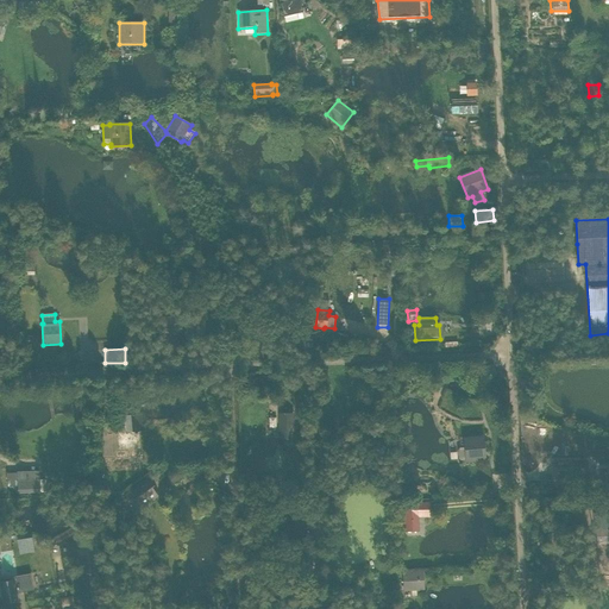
[(466,371),(466,382),(484,382),(484,371),(466,371)]
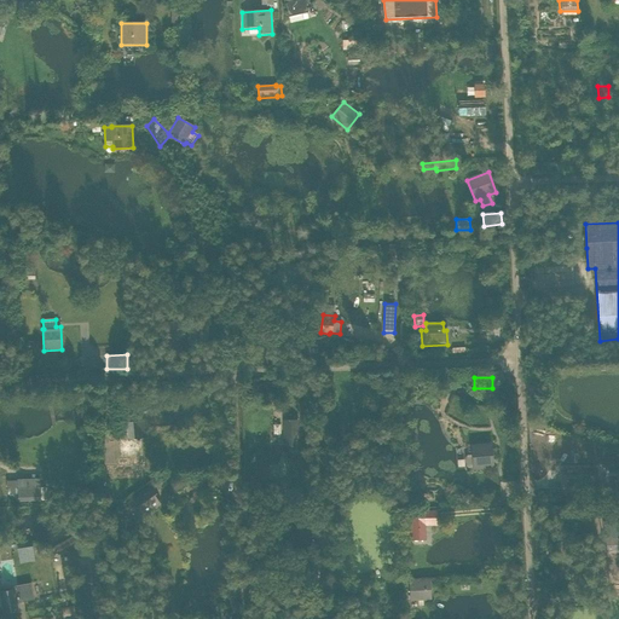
[(209,400),(223,399),(221,387),(209,388),(209,400)]
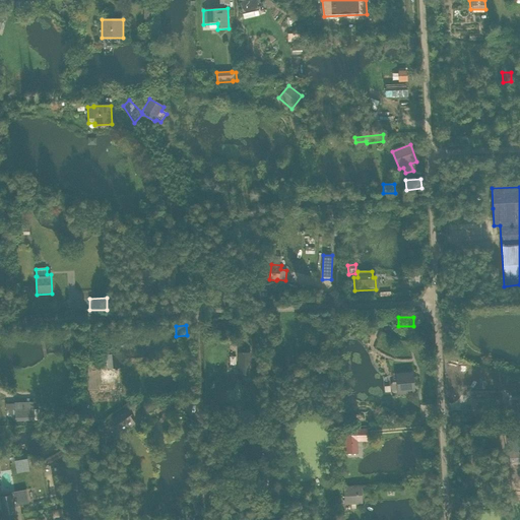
[(262,345),(271,344),(270,333),(262,334),(262,345)]
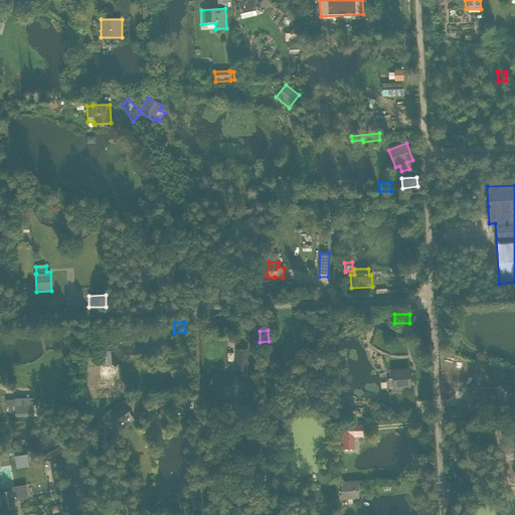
[(270,363),(276,363),(275,345),(264,346),(264,359),(270,359),(270,363)]
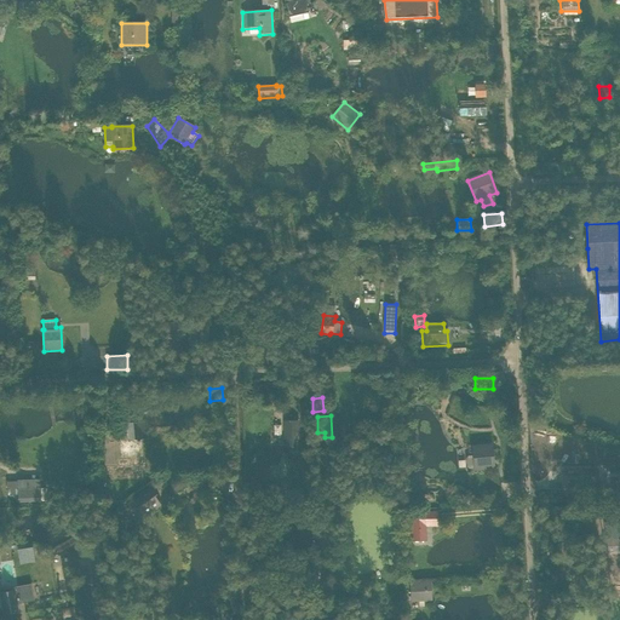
[(285,449),(299,449),(299,422),(285,422),(285,449)]
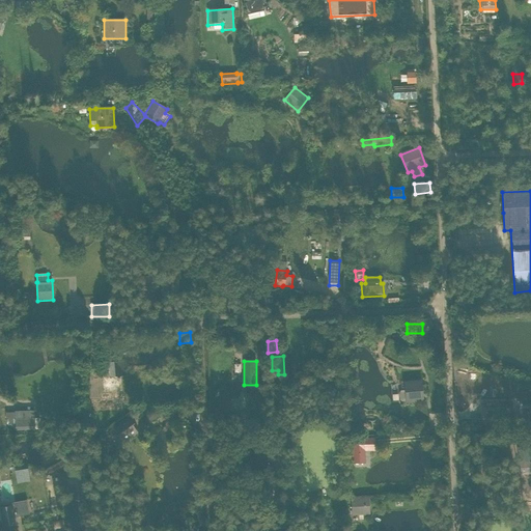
[(502,381),(502,379),(462,364),(458,373),(478,381),(478,380),(500,387),(500,386),(506,388),(508,383),(502,381)]
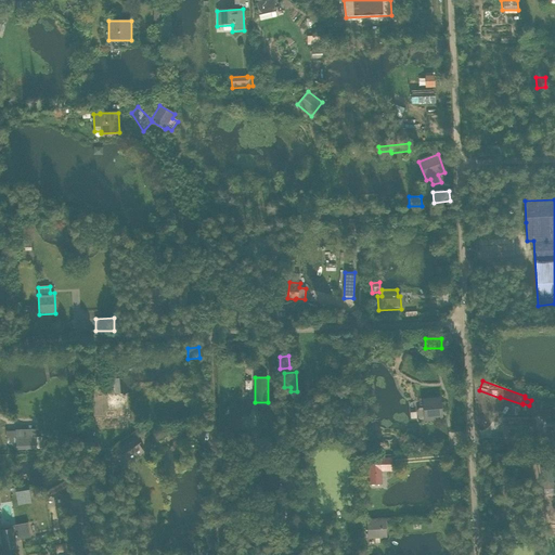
[(424,422),(442,421),(442,416),(447,415),(447,408),(441,408),(440,398),(423,399),(423,408),(420,409),(417,411),(418,418),(420,421),(424,420),(424,422)]
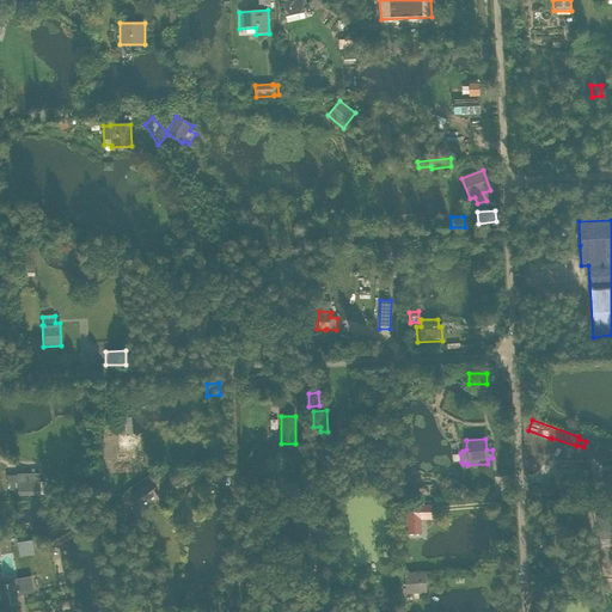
[(552,490),(581,490),(581,469),(571,469),(571,472),(557,472),(557,484),(552,484),(552,490)]
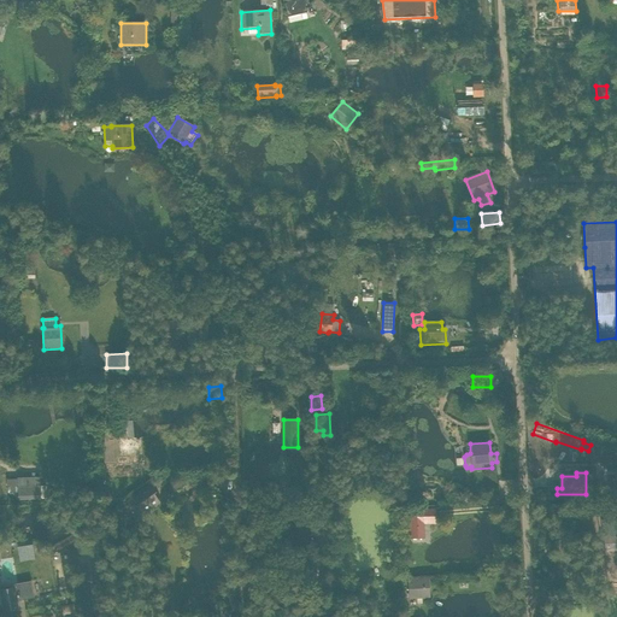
[(18,500),(46,498),(46,486),(41,486),(40,477),(17,479),(17,480),(6,481),(7,494),(10,493),(10,497),(18,497),(18,500)]
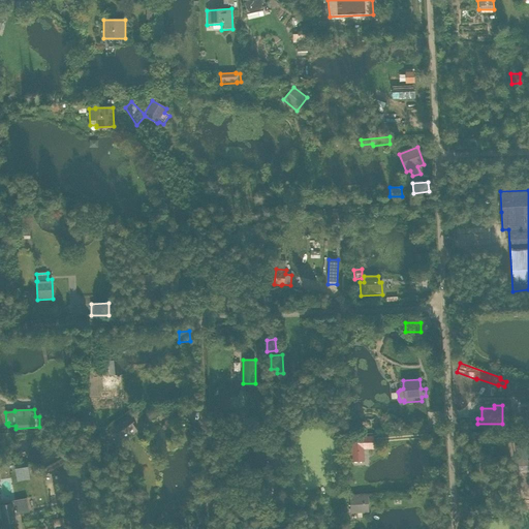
[(380,422),(387,424),(390,417),(382,414),(380,422)]
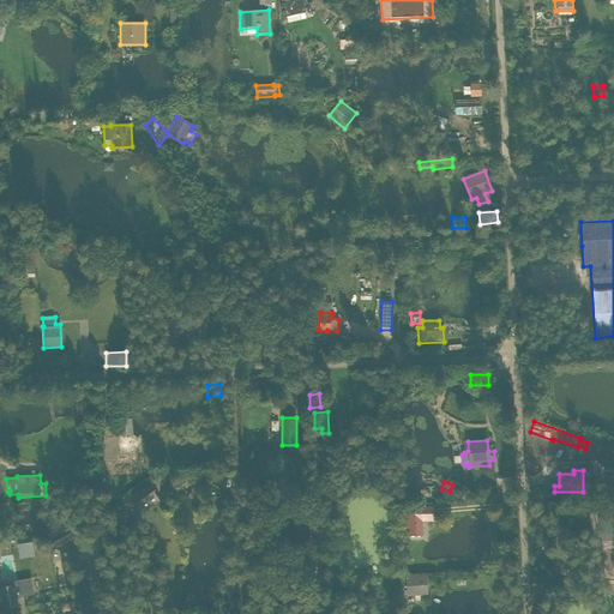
[(142,513),(160,500),(154,492),(156,491),(151,485),(150,486),(146,482),(132,492),(134,495),(131,498),(142,513)]
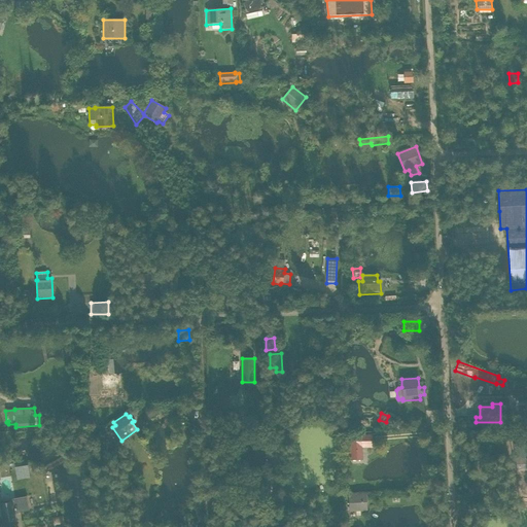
[(347,424),(356,424),(356,415),(347,414),(347,424)]
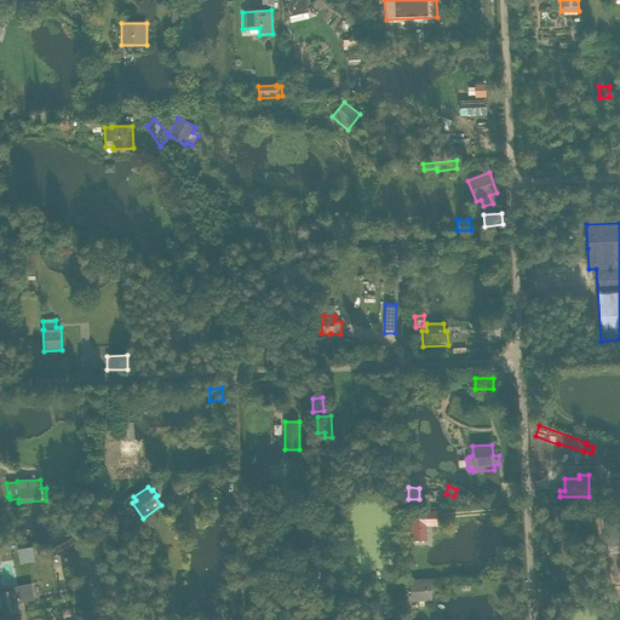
[(411,512),(412,543),(426,541),(426,527),(438,527),(438,511),(411,512)]
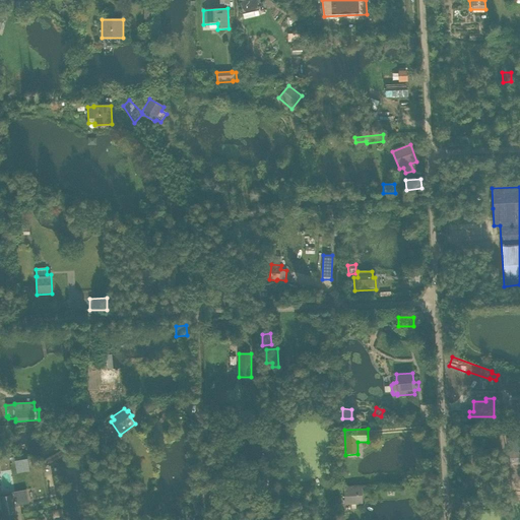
[(509,451),(519,450),(519,433),(508,435),(507,438),(508,451),(509,451)]
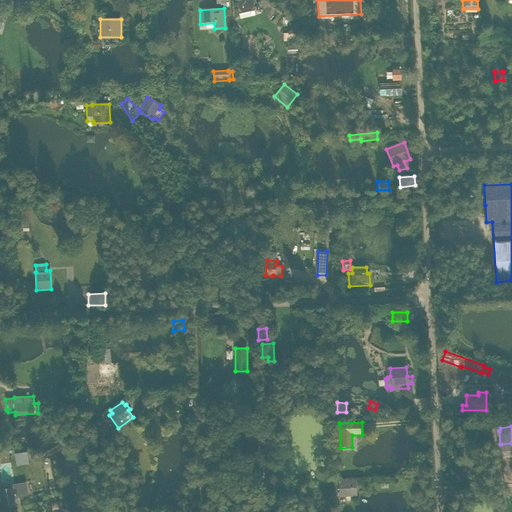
[(511,450),(511,443),(501,444),(502,451),(511,450)]
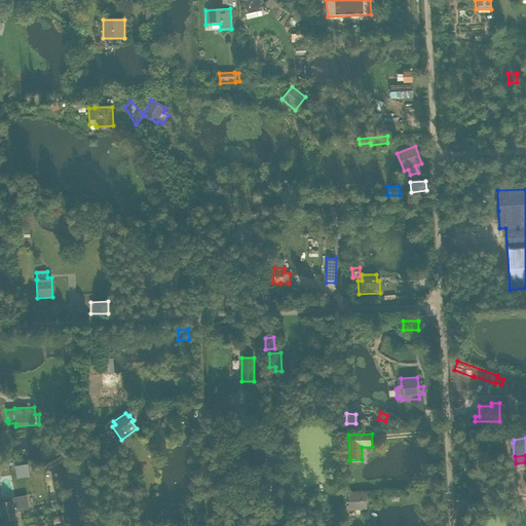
[(17,480),(30,478),(27,464),(22,465),(22,463),(14,464),(17,480)]
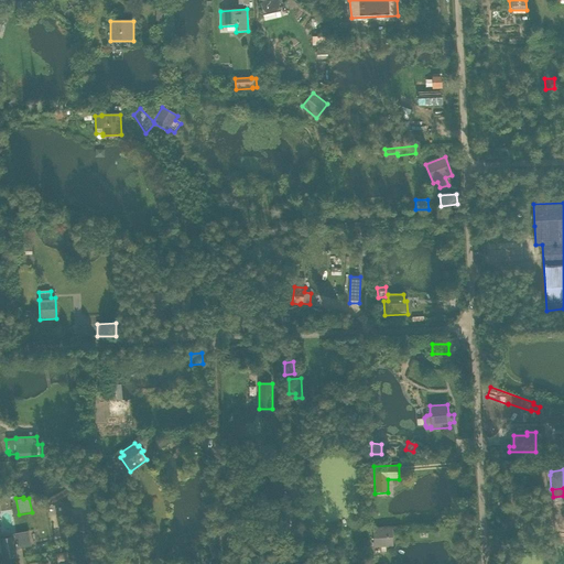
[(541,521),(551,520),(551,508),(541,509),(541,521)]
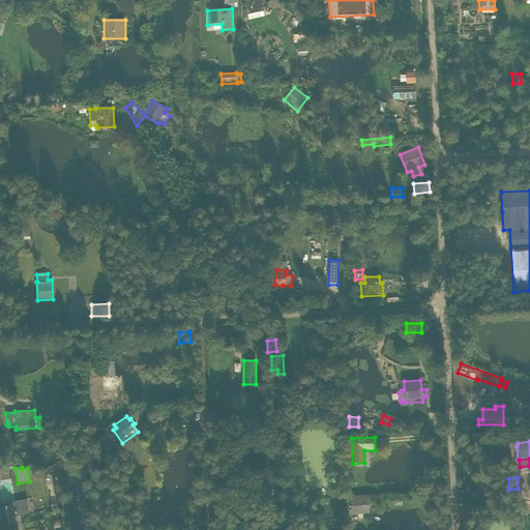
[(361,513),(370,513),(369,497),(350,498),(351,514),(357,514),(357,518),(361,518),(361,513)]
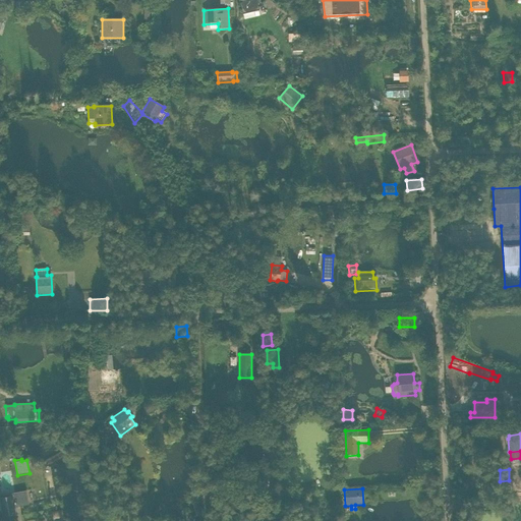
[(9,515),(16,514),(14,503),(16,503),(15,496),(0,498),(0,510),(1,511),(2,520),(8,520),(10,520),(9,515)]
